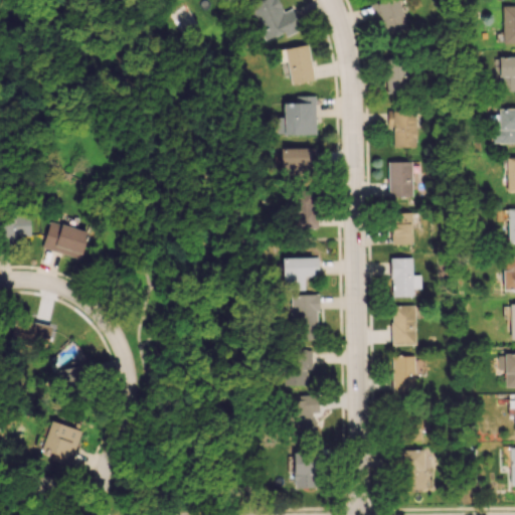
[(292,8),(282,11),(277,0),(256,0),(249,3),(264,40),(283,33),(285,35),(300,29),(292,8)]
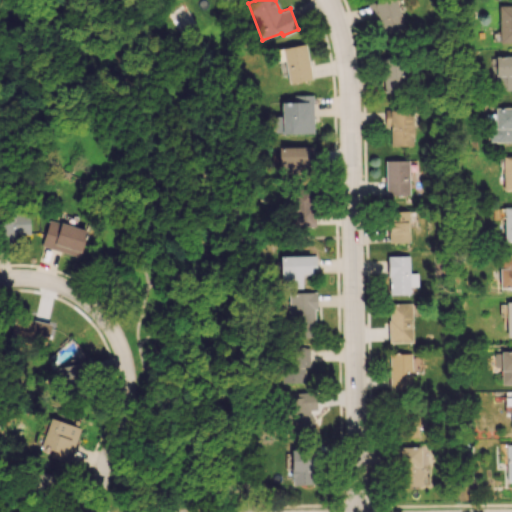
[(377,16),(382,35),(404,30),(397,0),(381,0),(367,3),(371,18),(377,16)]
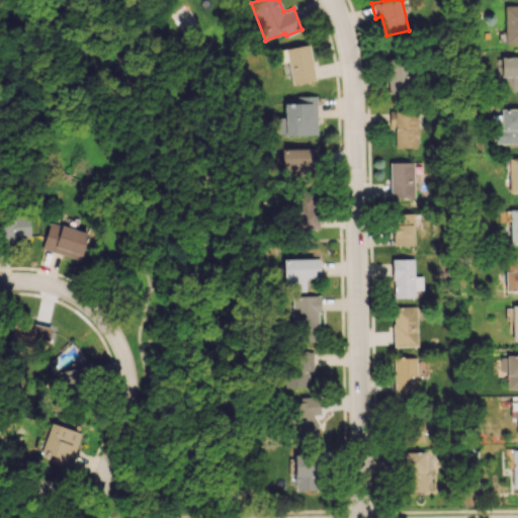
[(517,4),(504,5),(505,44),(517,42),(517,4)]
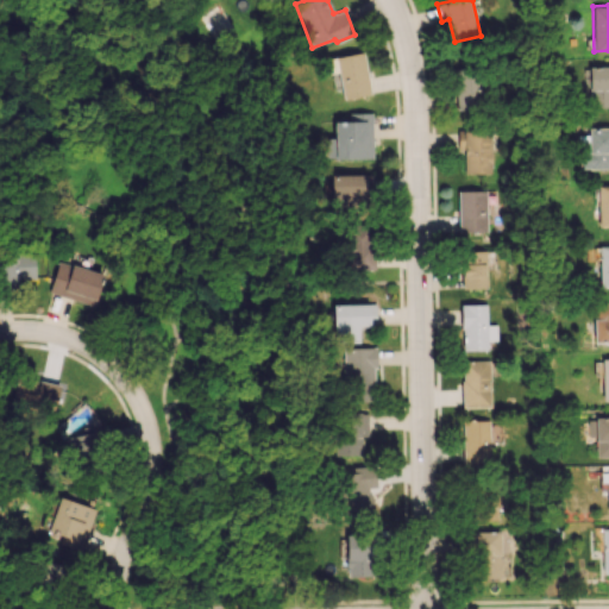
[(338,73),(343,100),(370,94),(362,51),(328,58),(331,74),(338,73)]
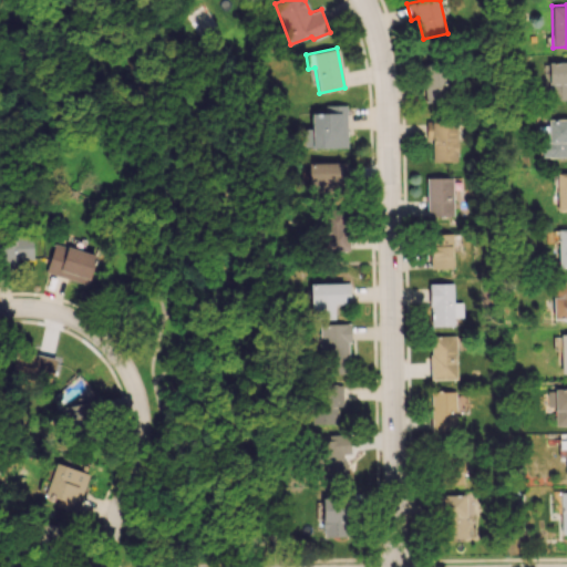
[(566,61),(547,61),(546,100),(566,100),(566,61)]
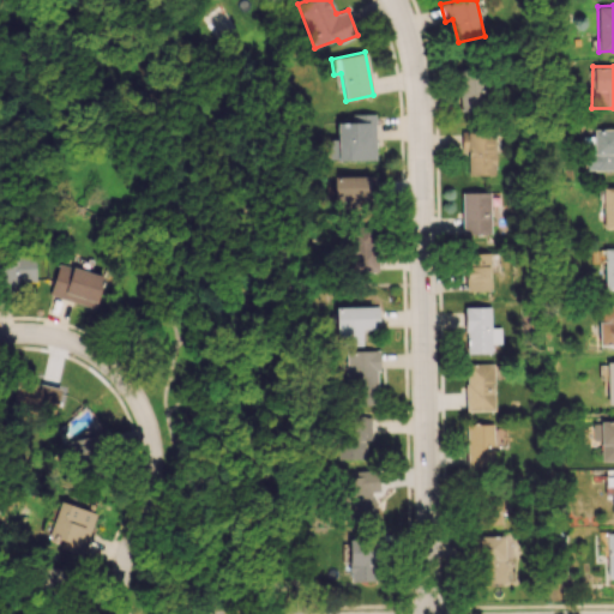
[(483,68),(458,70),(461,112),(486,110),(483,68)]
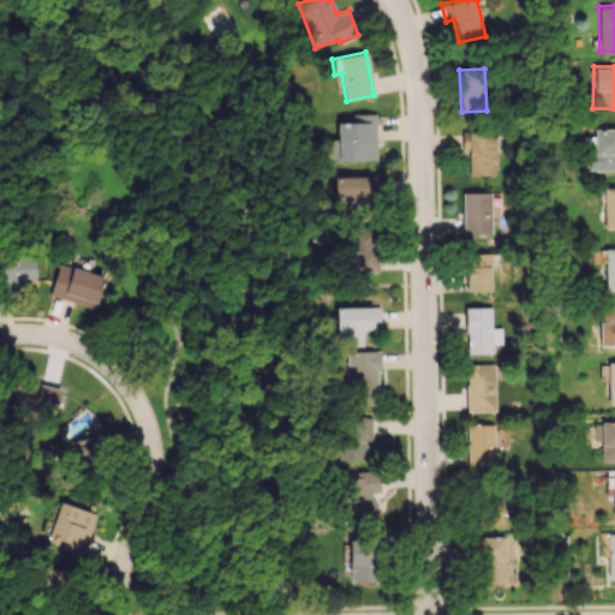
[(336,123),(338,139),(327,139),(328,160),(376,160),(375,114),(352,114),(352,123),(336,123)]
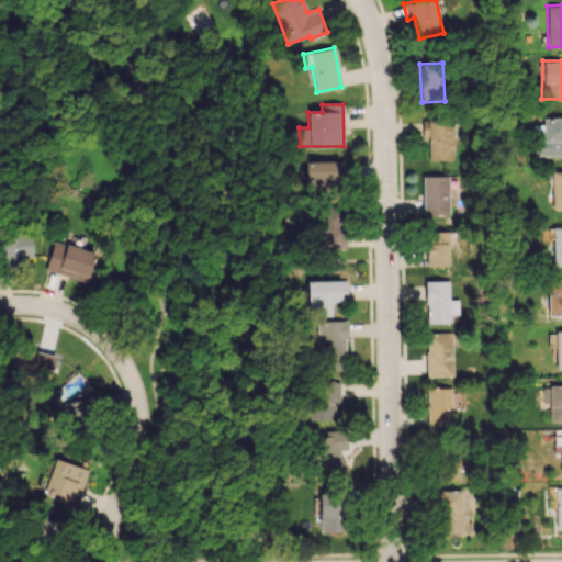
[(561,117),(542,119),(542,126),(535,126),(536,156),(561,155),(561,117)]
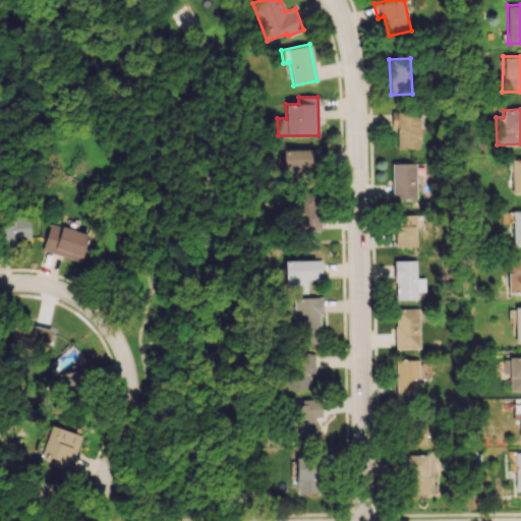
[(397,128),(397,148),(420,148),(420,111),(392,112),(392,128),(397,128)]
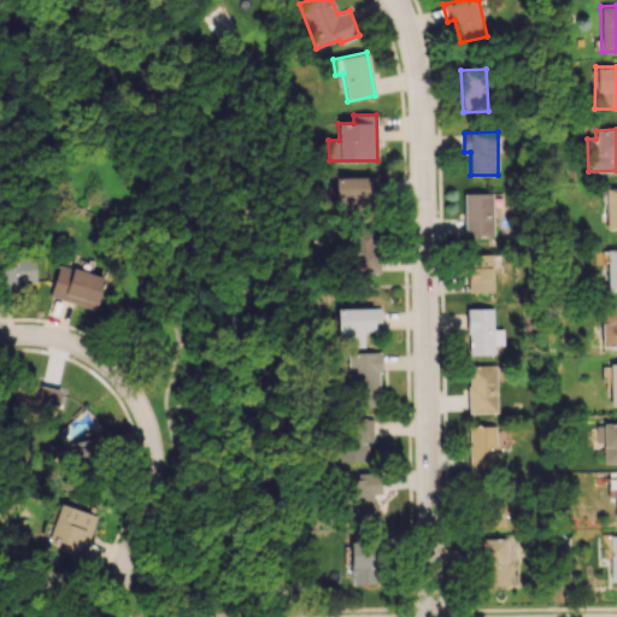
[(335,206),(376,206),(376,176),(335,176),(335,206)]
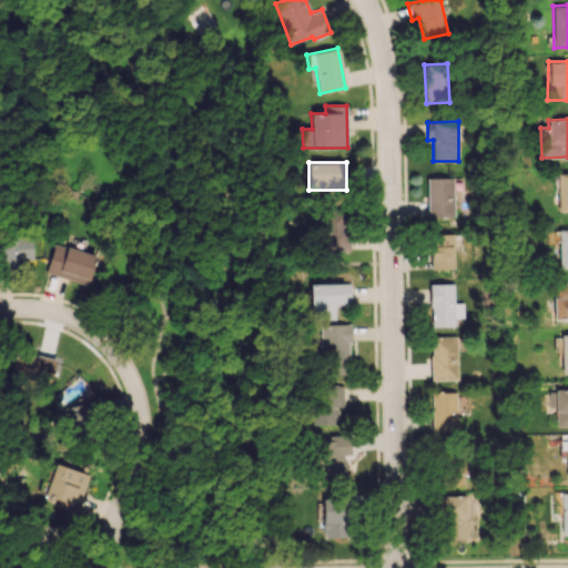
[(558,212),(567,211),(567,172),(557,173),(558,212)]
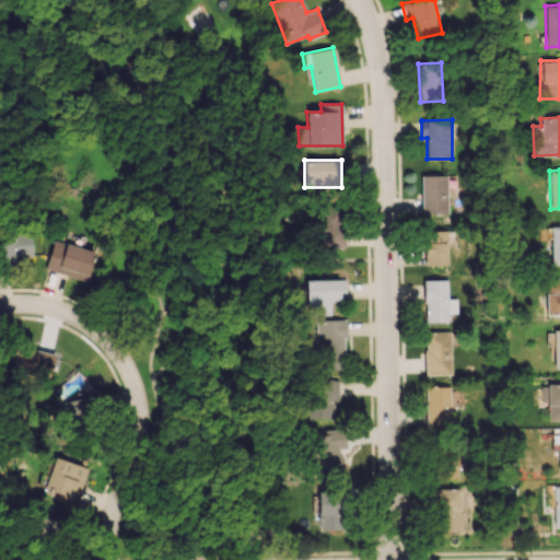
[(447,175),(421,175),(421,213),(447,213),(447,175)]
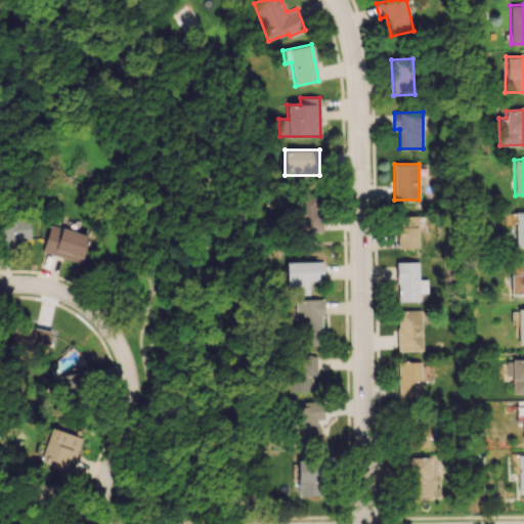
[(295,198),(293,230),(321,232),(323,199),(295,198)]
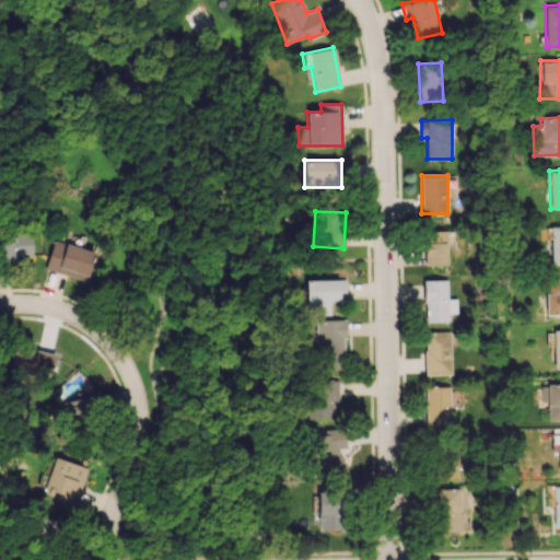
[(559,264),(559,225),(550,226),(551,265),(559,264)]
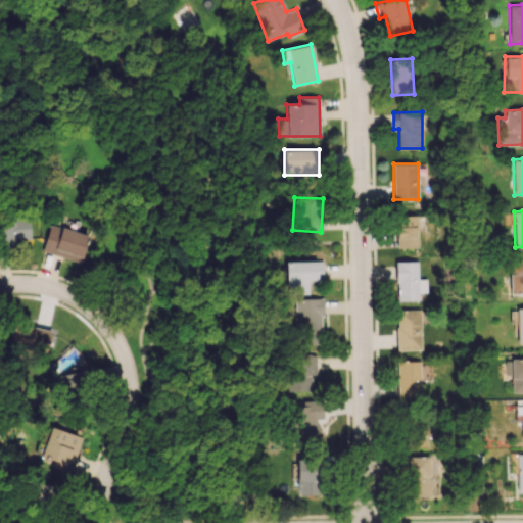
[(397,248),(418,247),(417,216),(396,216),(397,248)]
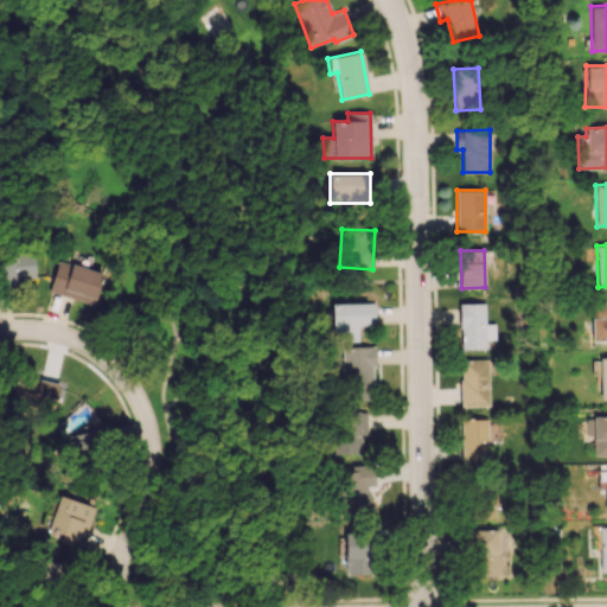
[(0,280),(36,279),(34,251),(0,253),(0,280)]
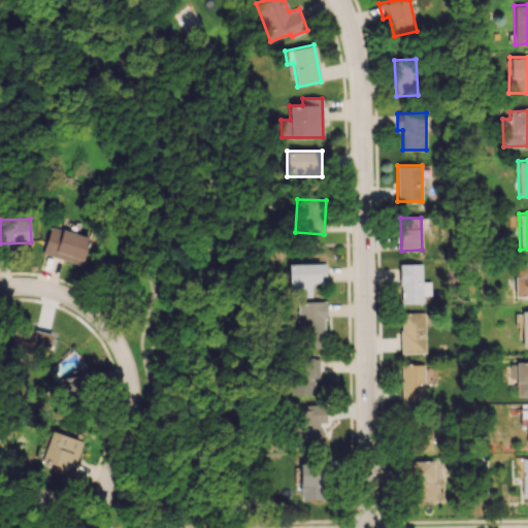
[(42,254),(72,262),(73,258),(83,260),(89,237),(51,226),(42,254)]
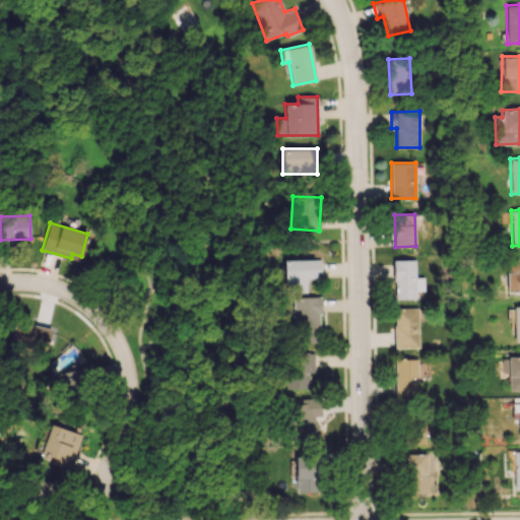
[(519,258),(506,259),(507,294),(519,293),(519,258)]
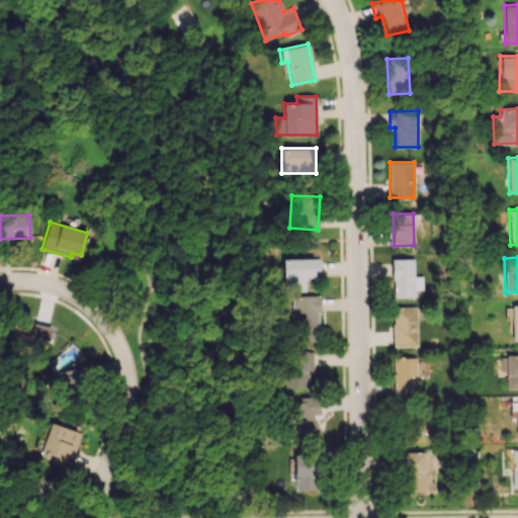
[(306,290),(306,277),(320,277),(319,258),(283,259),(283,290),(306,290)]
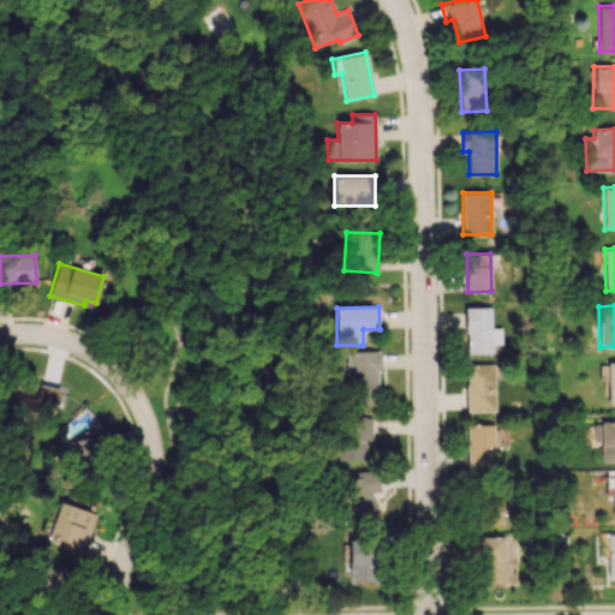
[(491,308),(465,308),(466,353),(493,353),(493,345),(502,344),(502,328),(491,328),(491,308)]
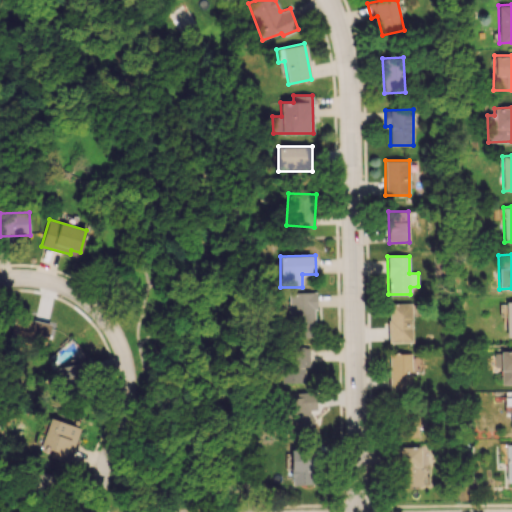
[(315,336),(314,292),(291,292),(292,337),(315,336)]
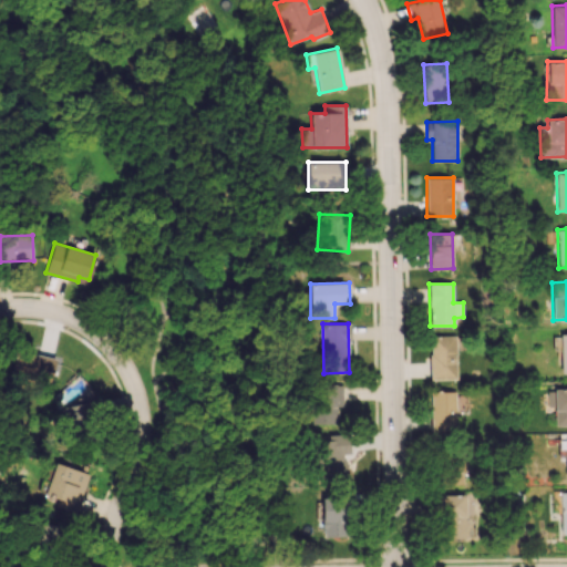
[(431,379),(456,379),(455,336),(430,336),(431,379)]
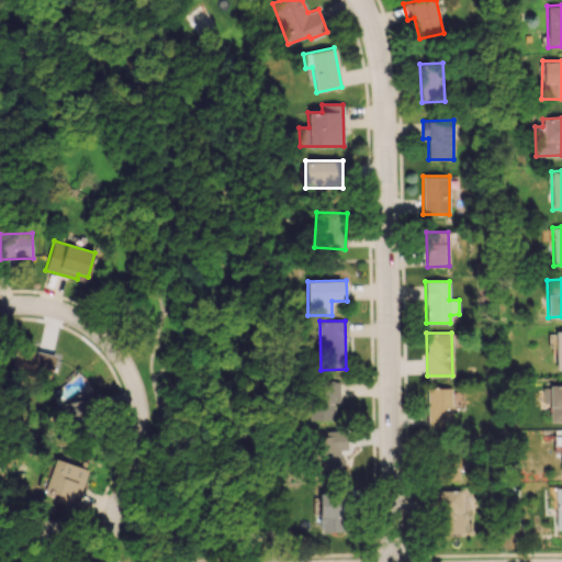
[(49,381),(55,356),(15,347),(10,372),(49,381)]
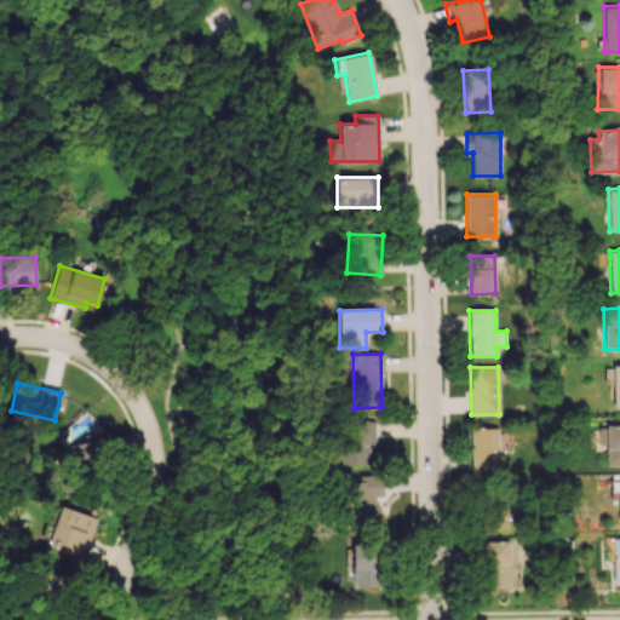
[(374,441),(375,420),(355,420),(354,441),(374,441)]
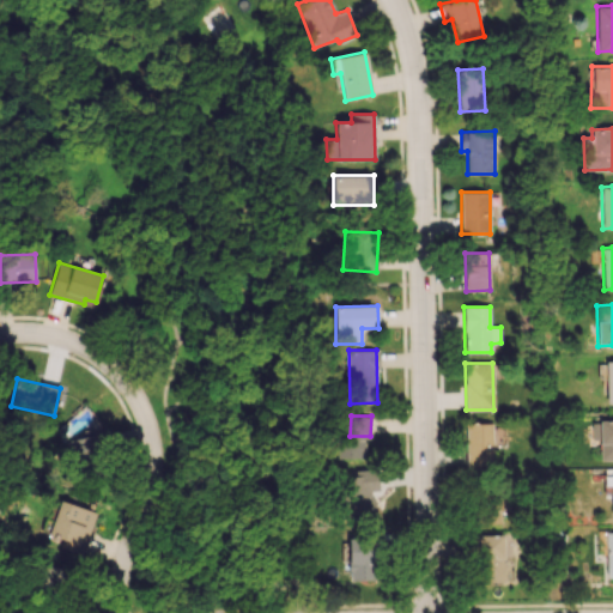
[(592,439),(600,439),(599,460),(612,460),(612,419),(592,419),(592,439)]
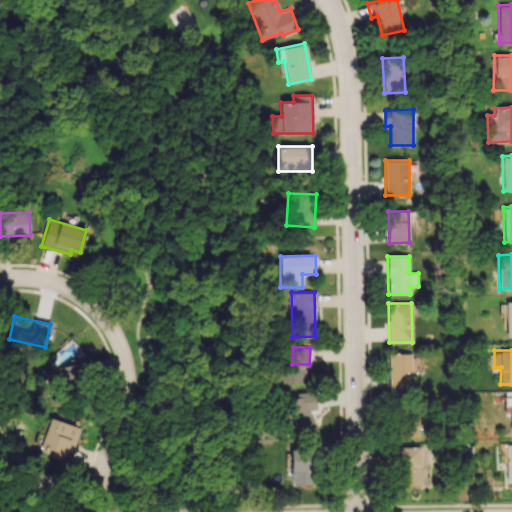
[(389,389),(410,390),(410,353),(389,353),(389,389)]
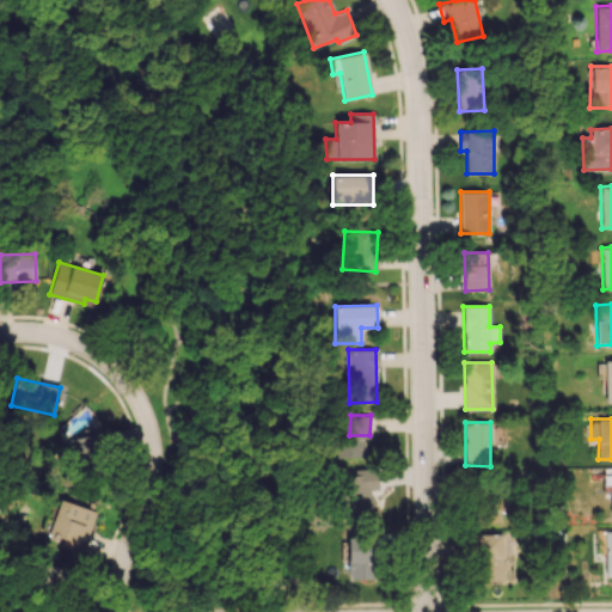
[(69,434),(67,459),(78,460),(78,469),(92,469),(93,456),(99,457),(101,436),(69,434)]
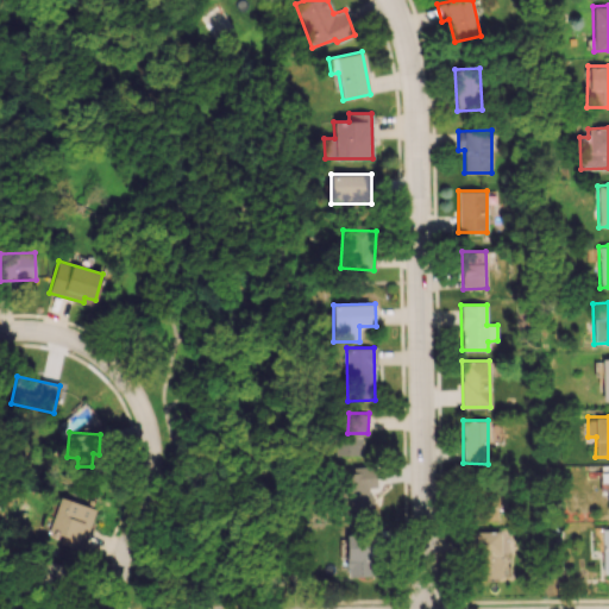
[(352,469),(353,472),(340,475),(349,515),(380,509),(371,465),(352,469)]
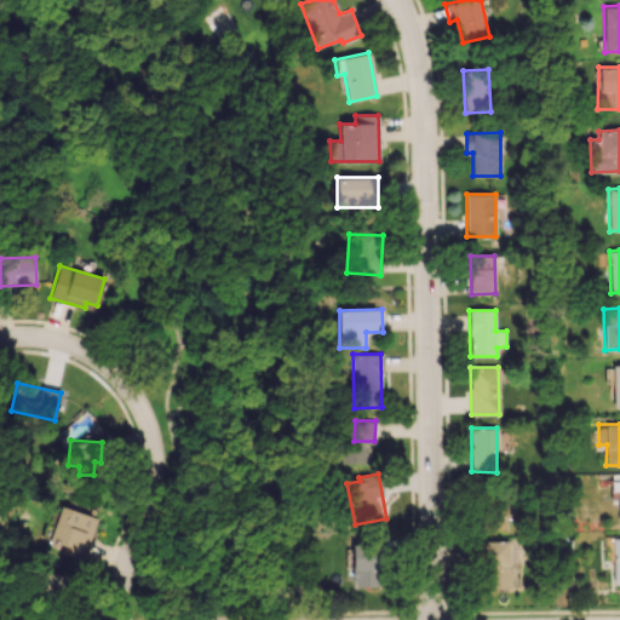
[(97,517),(61,505),(49,540),(63,545),(61,552),(82,560),(97,517)]
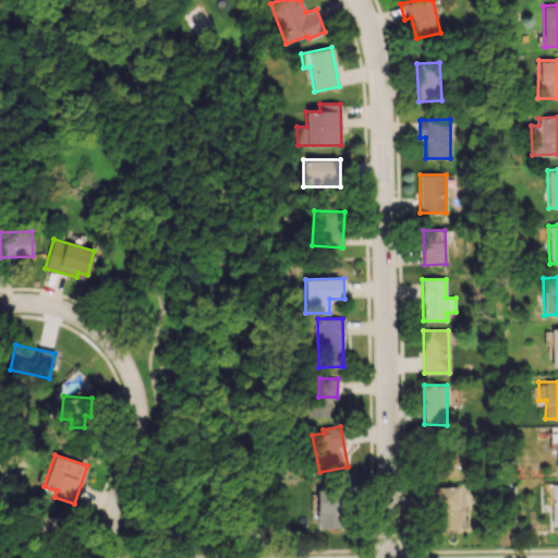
[(316,486),(317,528),(343,528),(343,485),(316,486)]
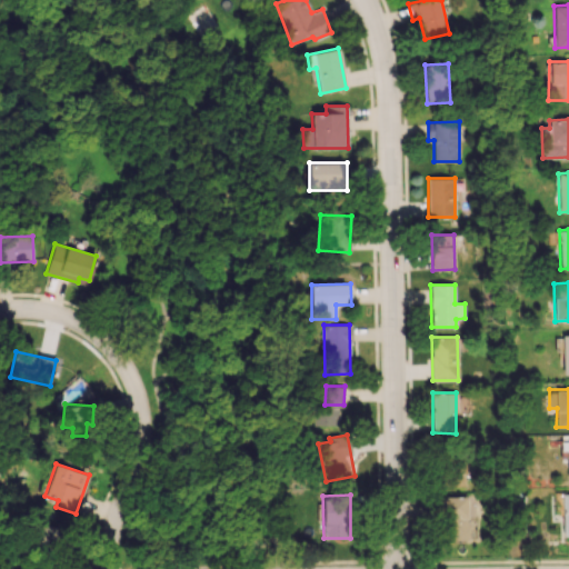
[(477,509),(468,510),(468,496),(440,497),(441,540),(477,539),(477,509)]
